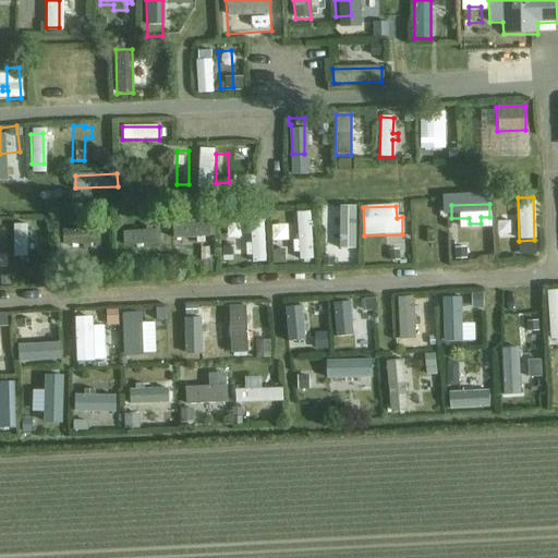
[(295,214),(299,261),(312,259),(310,213),(295,214)]
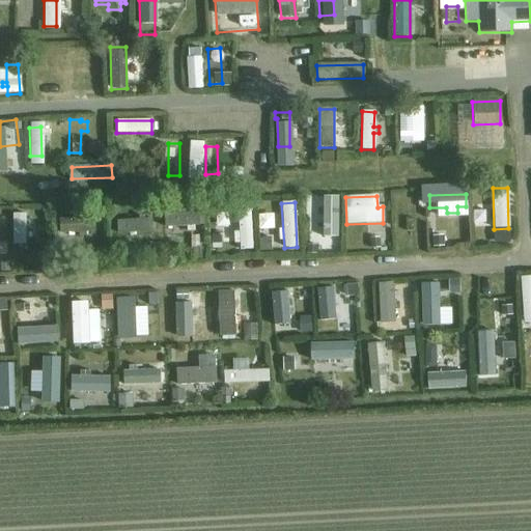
[(338,202),(311,202),(311,215),(339,214),(338,202)]
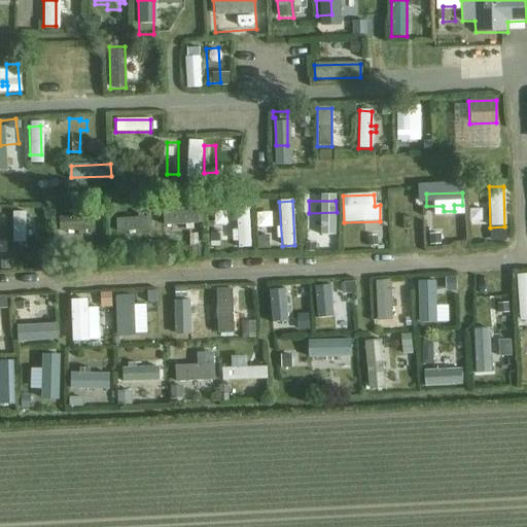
[(236,204),(238,248),(249,248),(247,204),(236,204)]
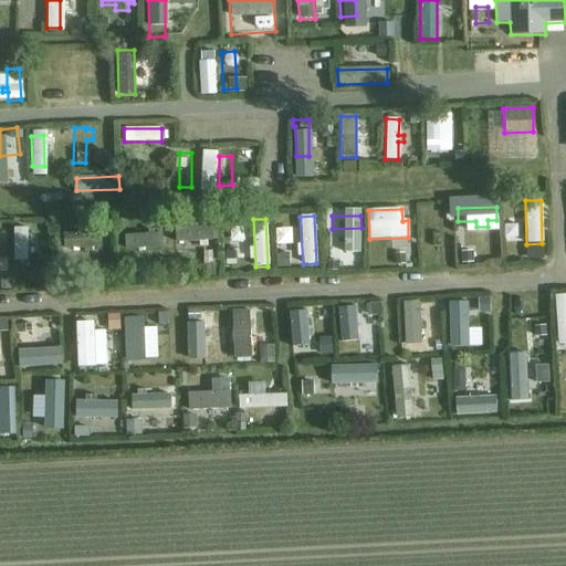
[(217,227),(175,229),(176,242),(199,241),(199,248),(207,247),(206,240),(218,240),(217,227)]
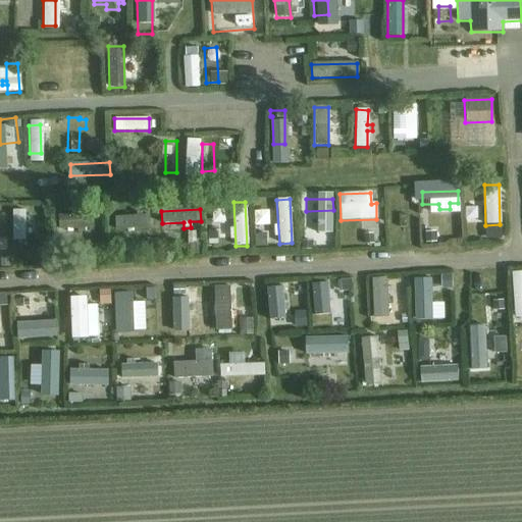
[(12,210),(12,240),(24,240),(24,210),(12,210)]
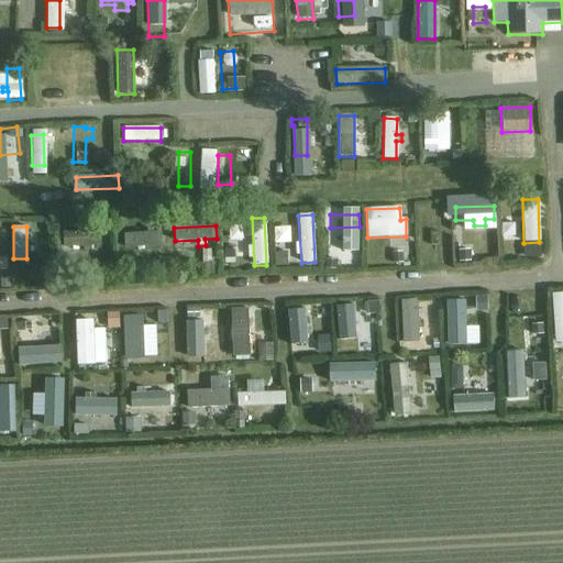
[(124,247),(162,245),(161,232),(152,232),(152,229),(146,229),(146,233),(123,234),(124,247)]
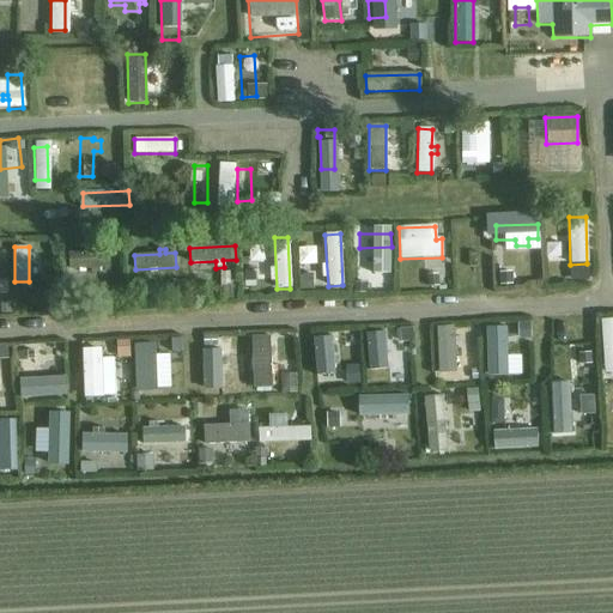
[(108,252),(67,253),(68,269),(91,268),(91,273),(99,272),(98,267),(108,267),(108,252)]
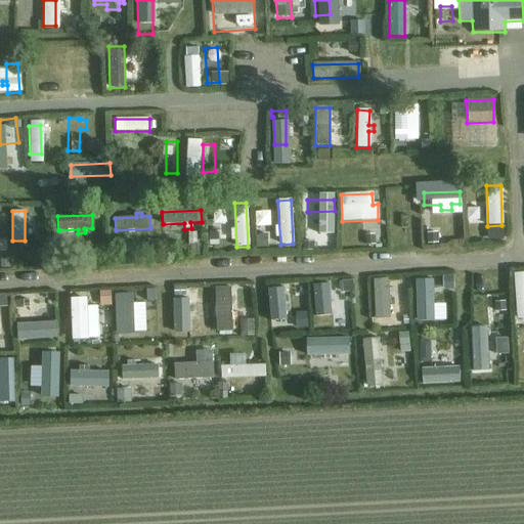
[(310,272),(297,274),(300,313),(314,311),(310,272)]
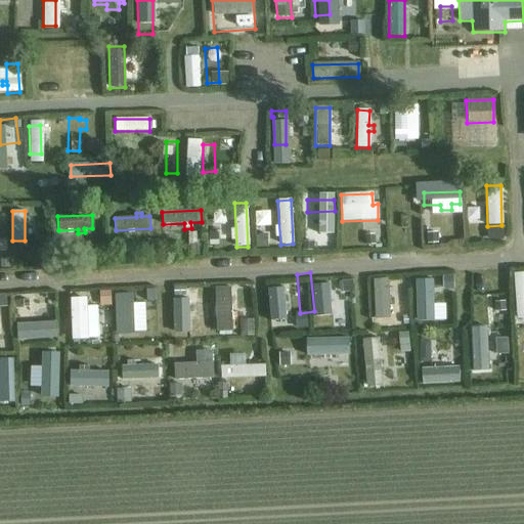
[(523,273),(513,274),(516,319),(523,318),(523,273)]
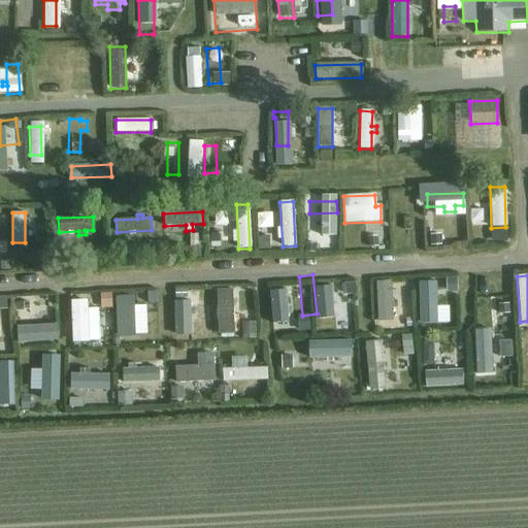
[(375,283),(377,322),(393,322),(390,282),(375,283)]
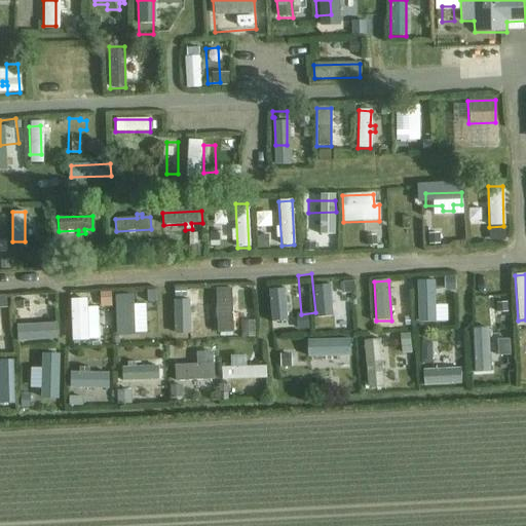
[(417,280),(418,322),(433,321),(433,307),(438,306),(437,297),(433,297),(431,280),(417,280)]
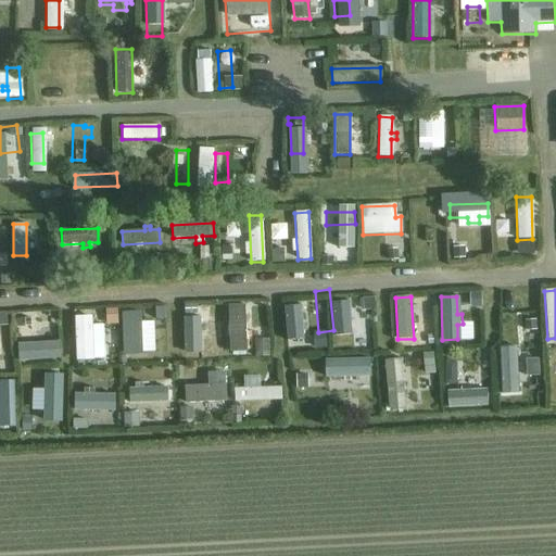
[(228,305),(229,352),(245,352),(244,305),(228,305)]
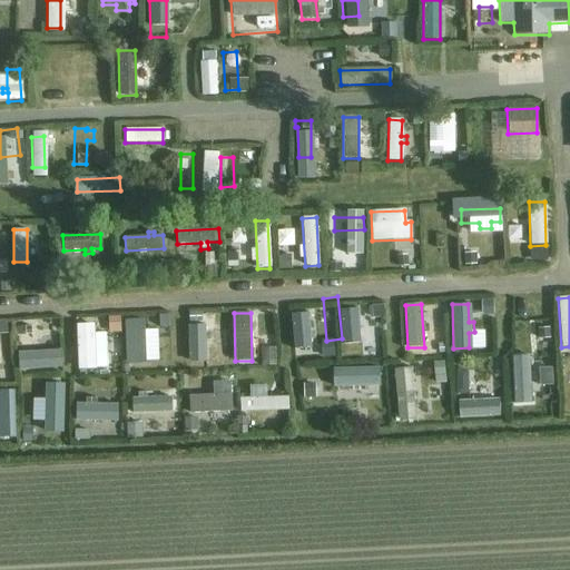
[(296,315),(297,350),(311,350),(310,314),(296,315)]
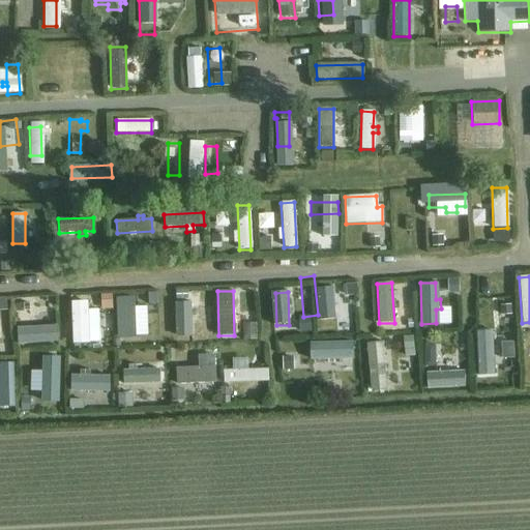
[(318,297),(320,330),(332,329),(330,308),(336,308),(335,298),(330,299),(329,296),(318,297)]
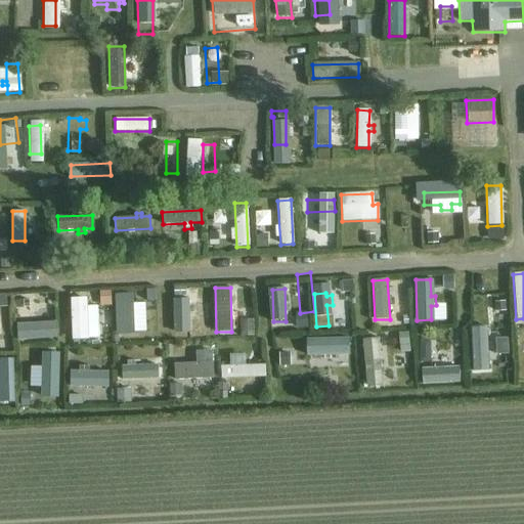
[(173,297),(174,329),(185,329),(185,309),(190,309),(190,299),(185,299),(185,297),(173,297)]
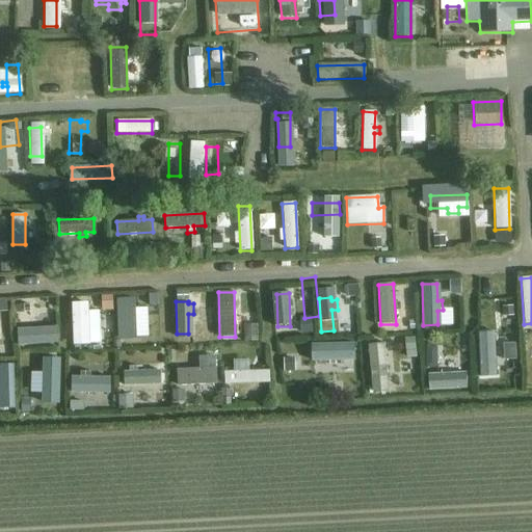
[(71,303),(73,345),(89,344),(87,303),(71,303)]
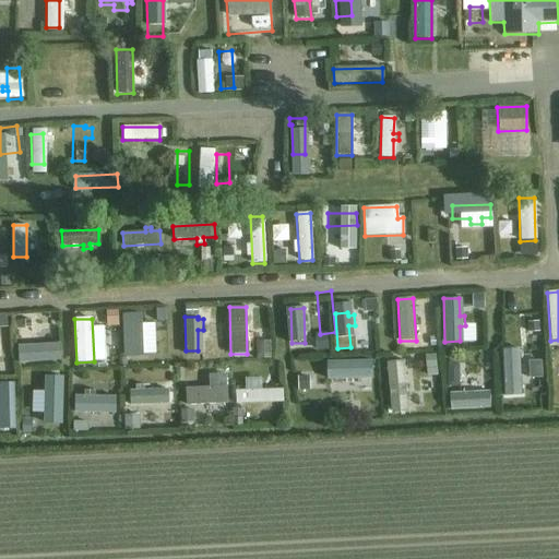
[(123,320),(125,349),(138,348),(135,319),(123,320)]
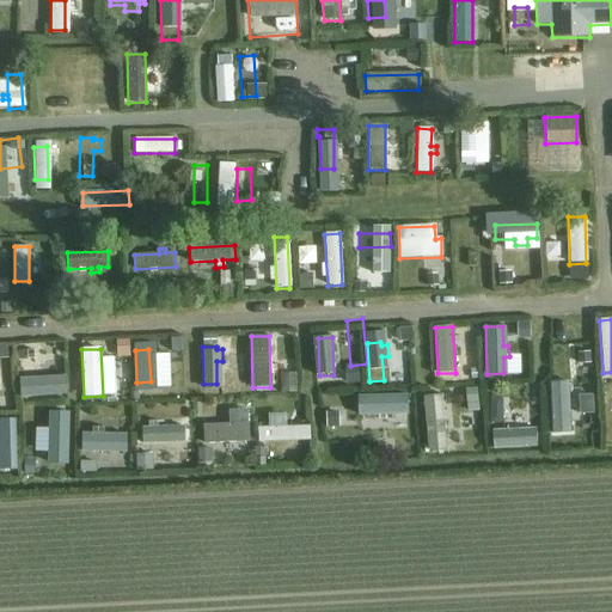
[(499,429),(537,428),(536,414),(527,414),(527,408),(515,409),(515,414),(497,415),(499,429)]
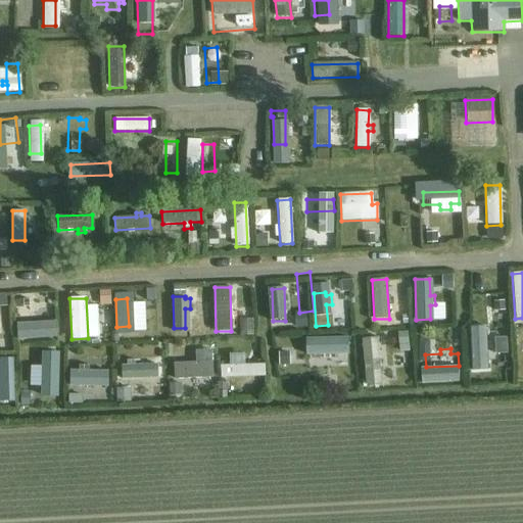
[(379,370),(410,369),(410,357),(379,358),(379,370)]
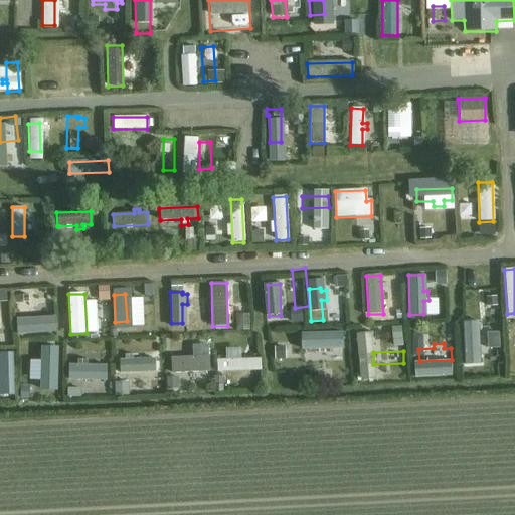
[(350,354),(323,355),(324,367),(351,366),(350,354)]
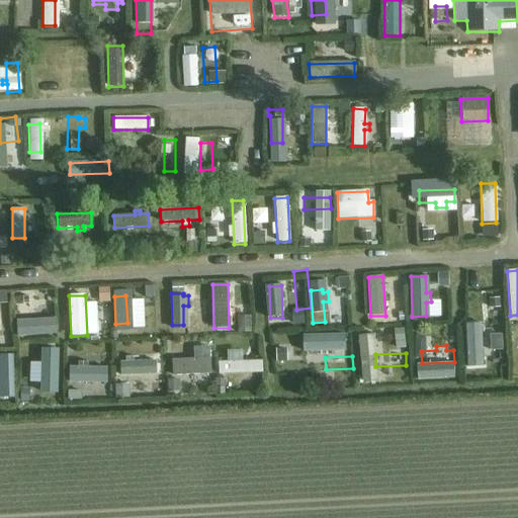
[(173,375),(210,373),(209,362),(185,363),(184,357),(177,357),(178,363),(173,363),(173,375)]
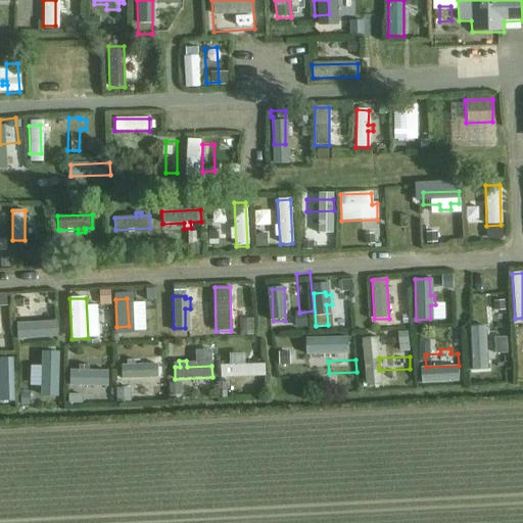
[(264,365),(220,366),(220,378),(265,377),(264,365)]
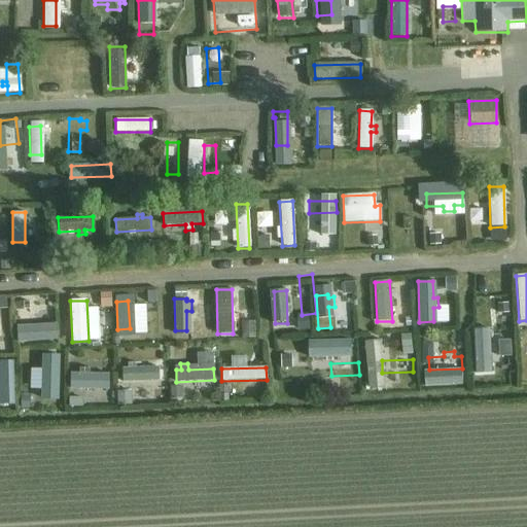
[(26,389),(61,389),(61,377),(39,377),(39,372),(29,372),(29,377),(26,377),(26,389)]
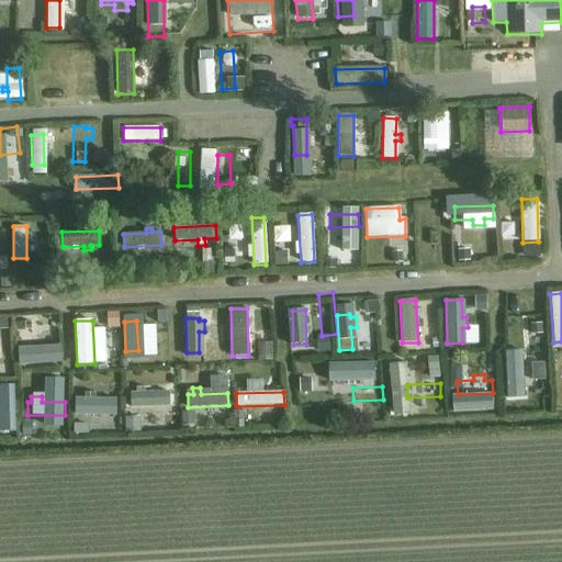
[(166,397),(137,398),(138,412),(167,409),(166,397)]
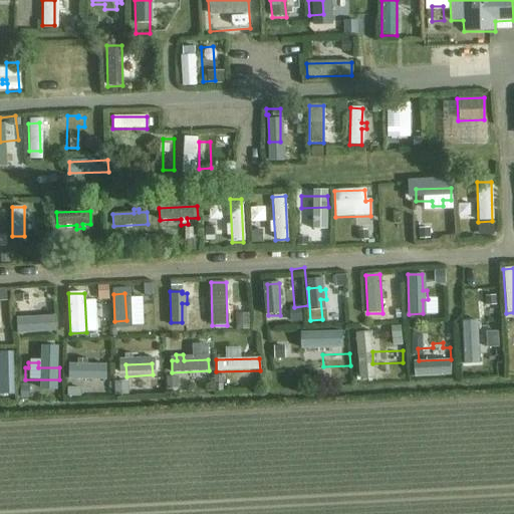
[(0,384),(9,384),(8,372),(3,373),(3,367),(0,367),(0,384)]
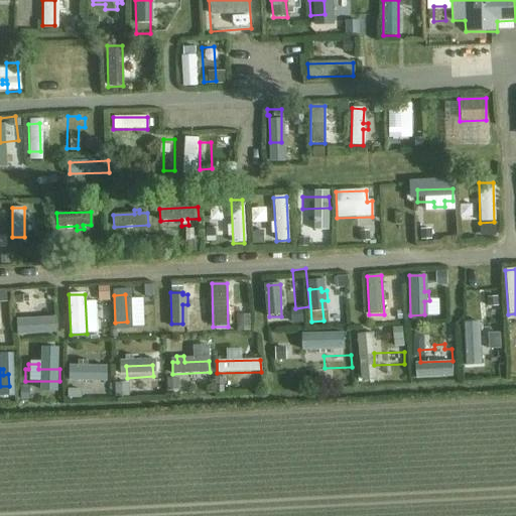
[(102,369),(68,369),(68,380),(102,381),(102,369)]
